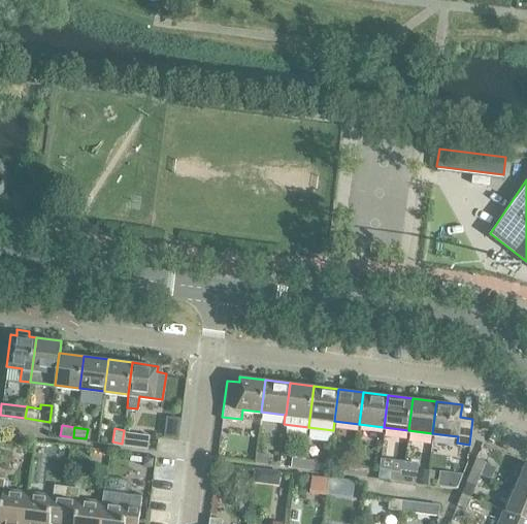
[(150,433),(124,430),(122,444),(147,447),(150,433)]
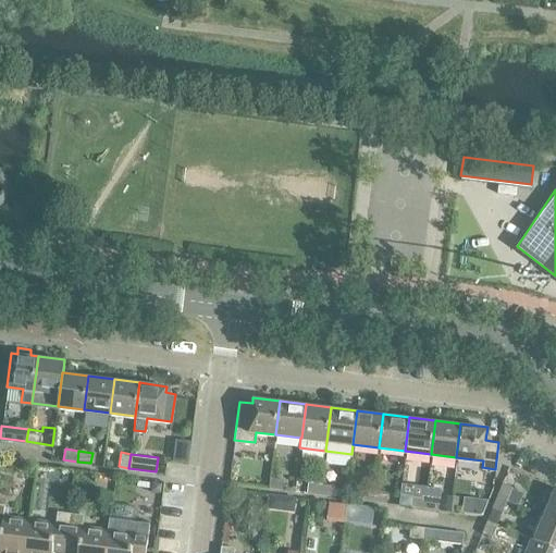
[(269,486),(282,488),(284,477),(270,476),(269,486)]
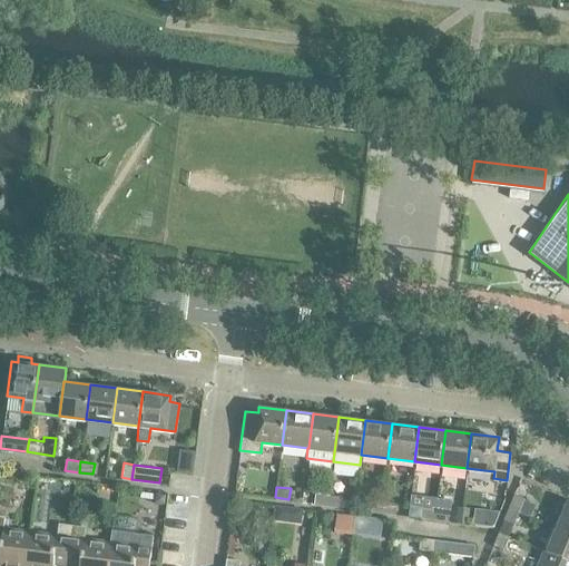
[(166,493),(155,491),(154,501),(164,503),(166,493)]
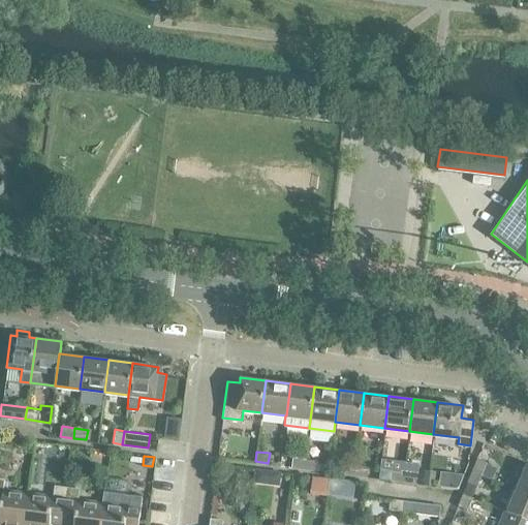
[(291,465),(304,467),(305,458),(292,456),(291,465)]
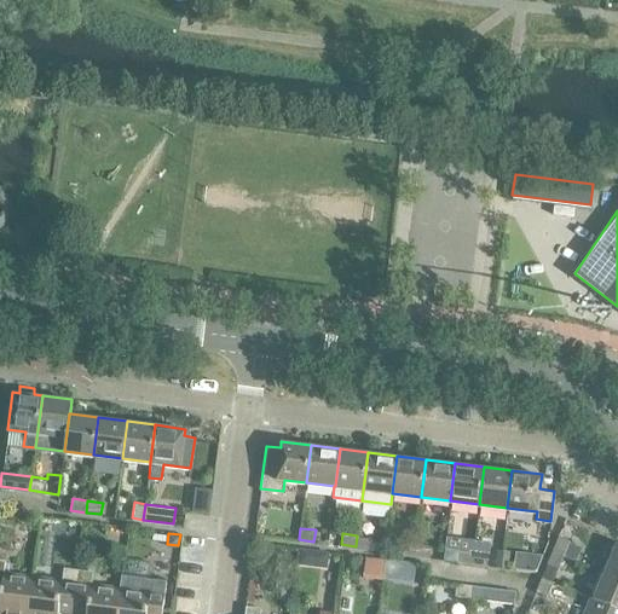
[(569,538),(558,533),(553,548),(564,551),(569,538)]
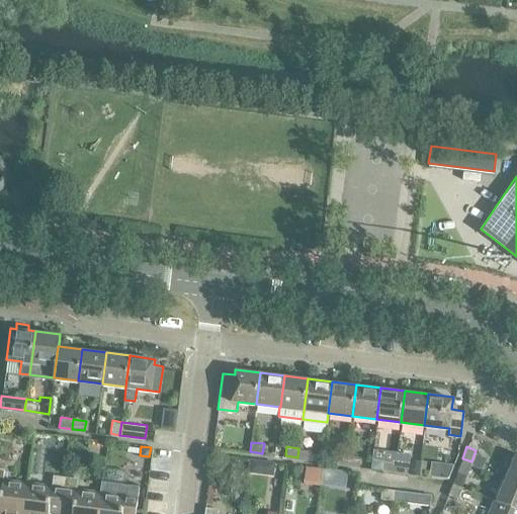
[(397,447),(396,460),(395,469),(407,472),(410,449),(397,447)]
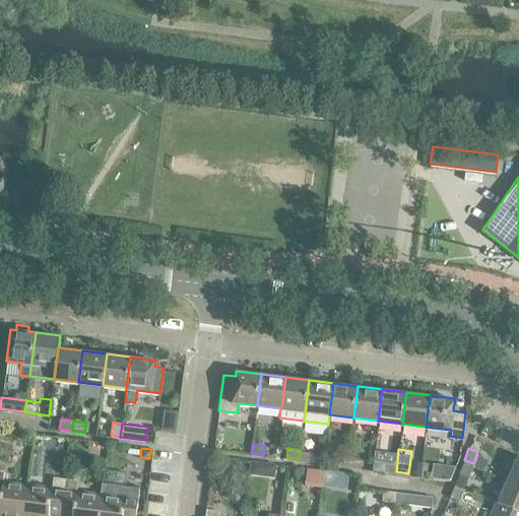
[(313,451),(300,450),(299,459),(312,461),(313,451)]
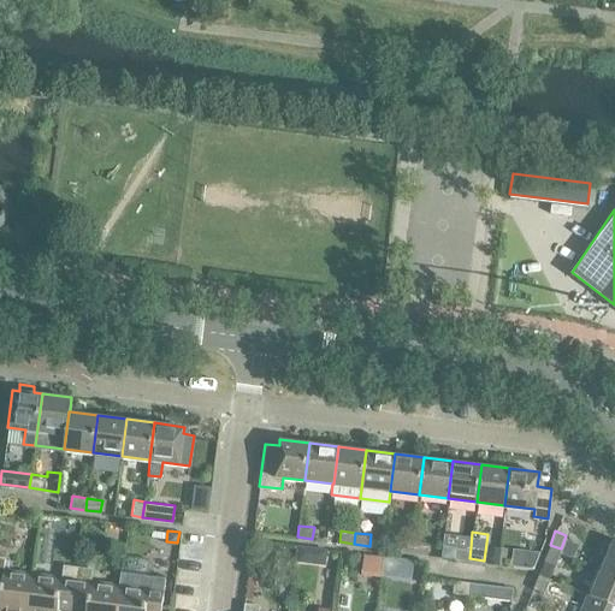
[(397,550),(412,551),(413,540),(398,538),(397,550)]
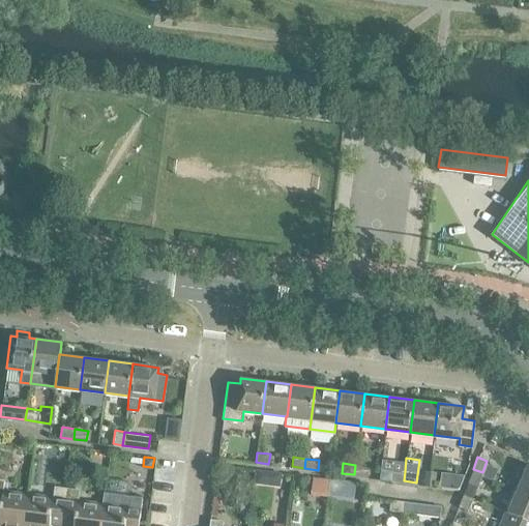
[(528,464),(527,464),(518,488),(528,491),(528,464)]
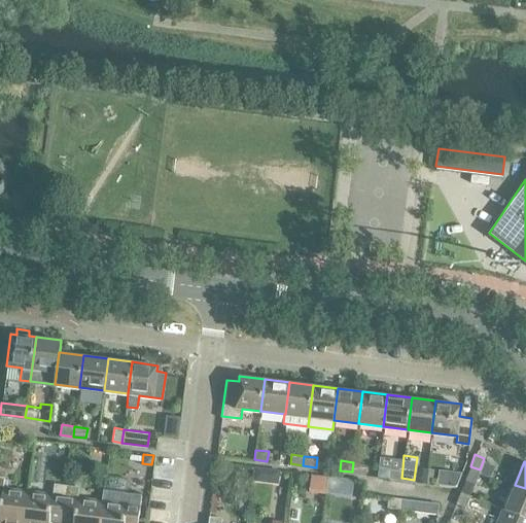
[(366,463),(353,462),(352,472),(365,474),(366,463)]
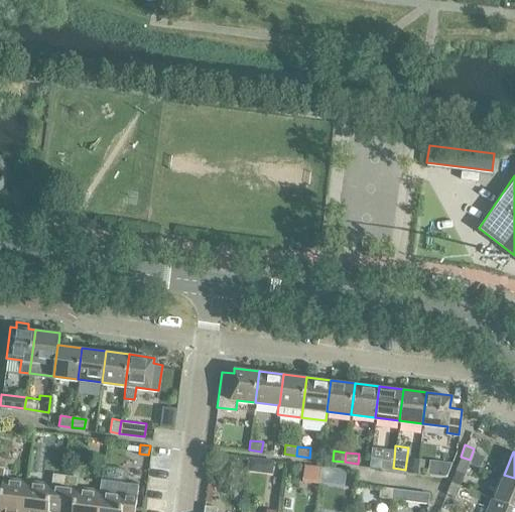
[(380,467),(393,468),(394,459),(381,457),(380,467)]
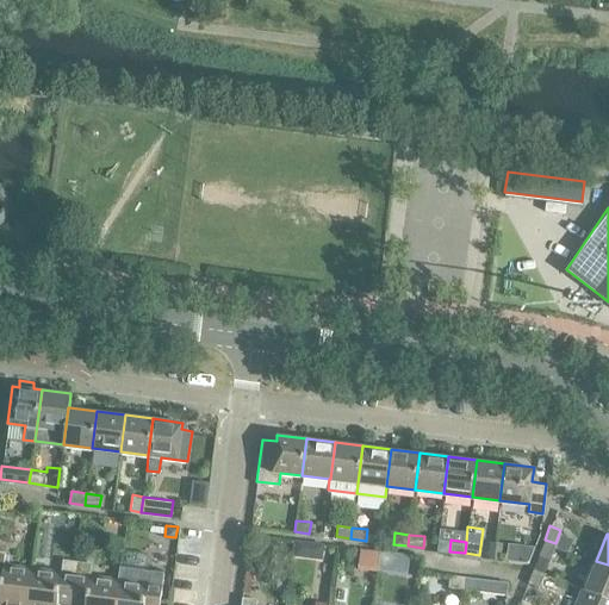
[(545,540),(539,554),(550,557),(555,543),(545,540)]
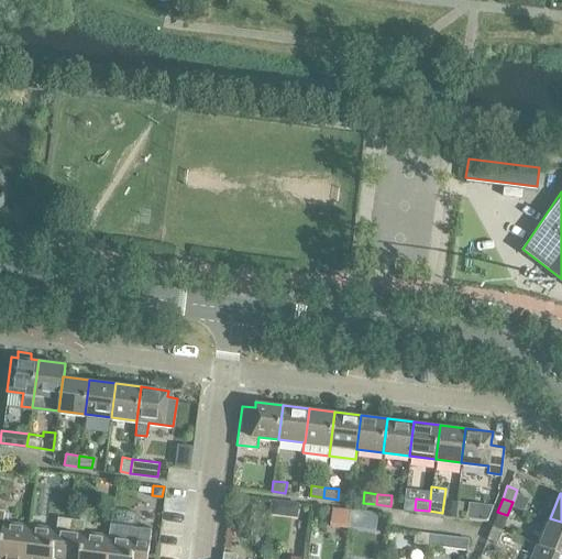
[(272,500),(270,512),(277,513),(283,508),(284,501),(272,500)]
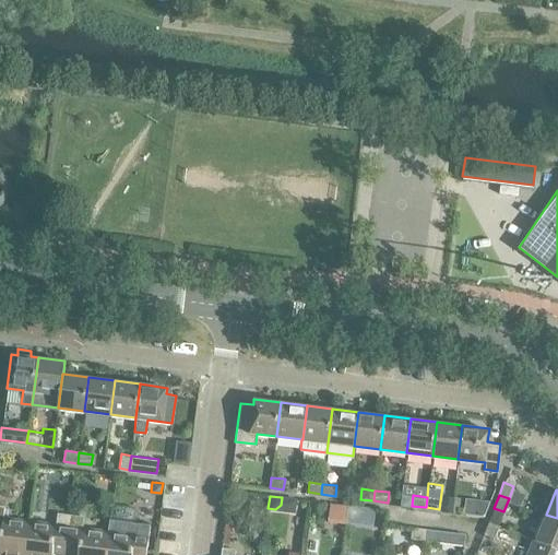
[(0,554),(24,554),(30,520),(3,516),(4,505),(0,504),(0,532),(0,554)]
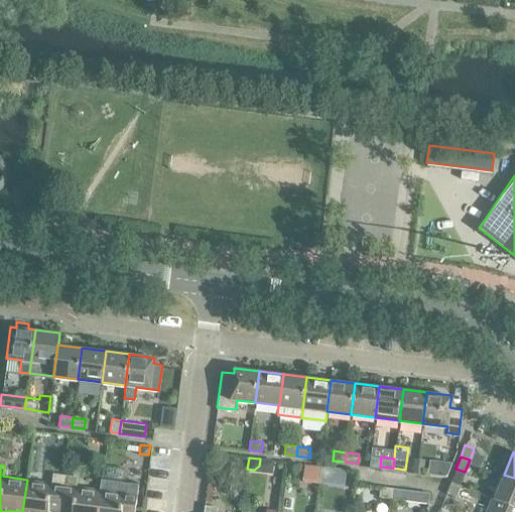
[(51,483),(27,480),(22,511),(47,511),(50,497),(61,498),(66,474),(52,472),(51,483)]
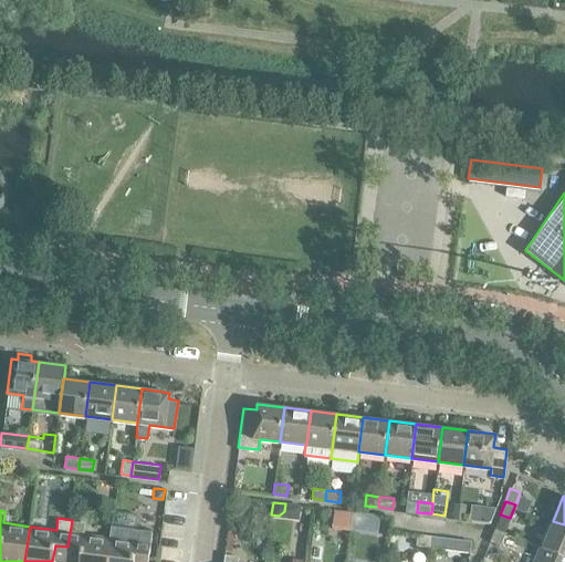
[(79,561),(106,561),(110,537),(83,533),(84,521),(72,520),(67,547),(81,549),(79,561)]
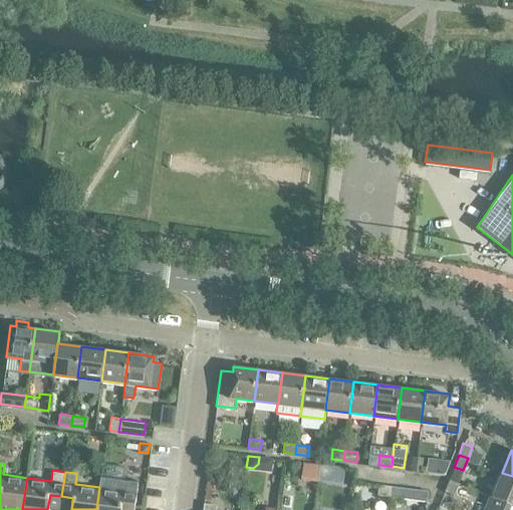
[(512,476),(502,473),(493,495),(512,502),(512,476)]
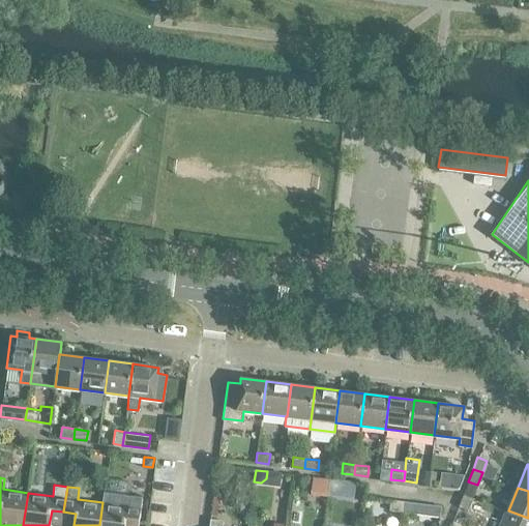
[(103,502),(99,525),(125,525),(126,520),(139,522),(142,496),(105,491),(103,502)]
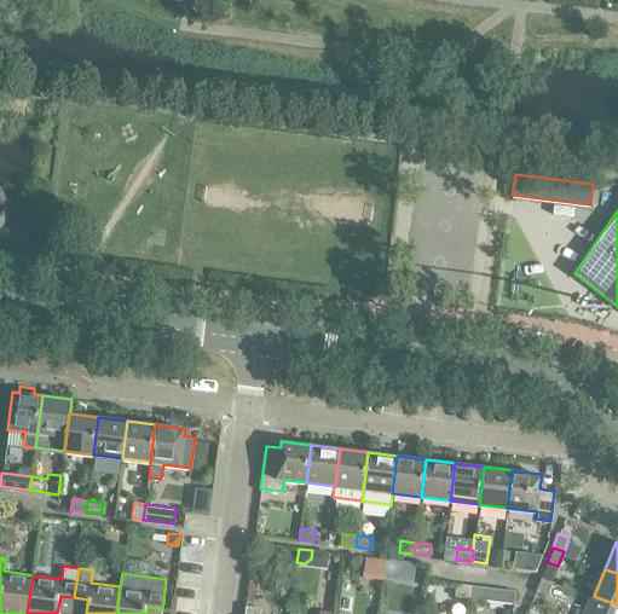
[(536,589),(546,594),(552,579),(541,574),(536,589)]
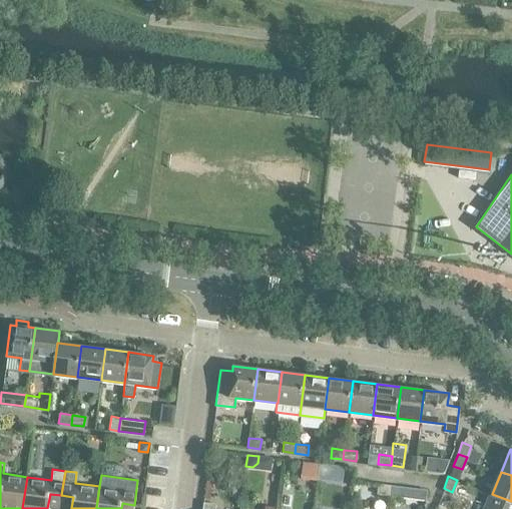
[(375,492),(388,494),(389,484),(376,482),(375,492)]
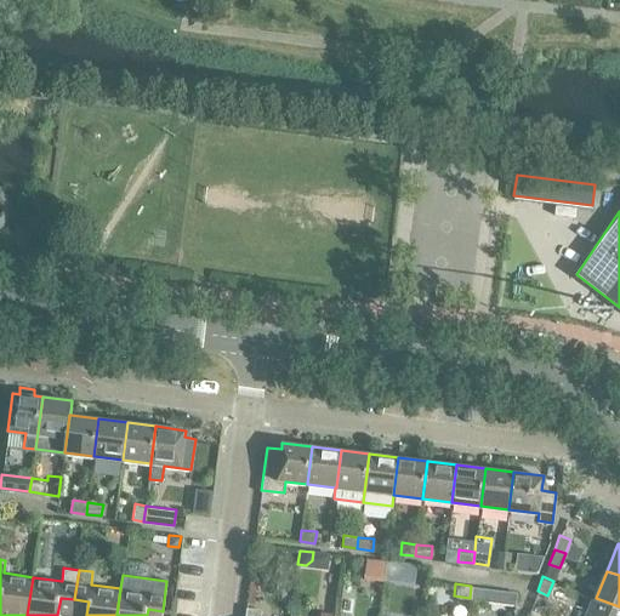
[(517,591),(471,586),(470,598),(515,603),(517,591)]
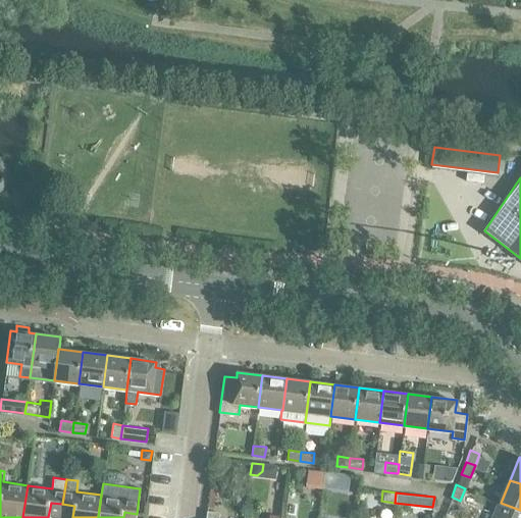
[(520,517),(520,510),(501,503),(498,501),(490,517),(520,517)]
